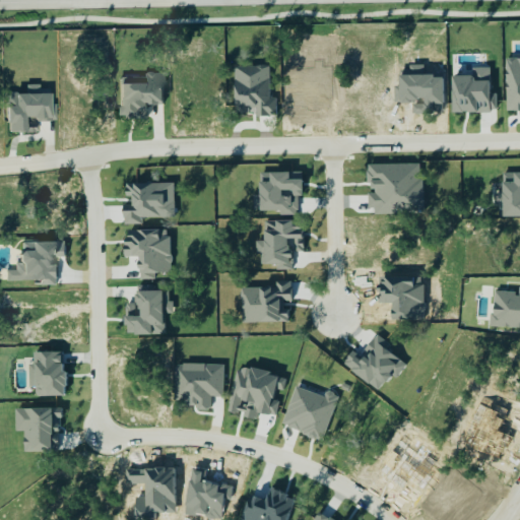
[(490,94),(489,68),(471,68),(471,76),(450,76),(451,113),(495,112),(495,94),(490,94)]
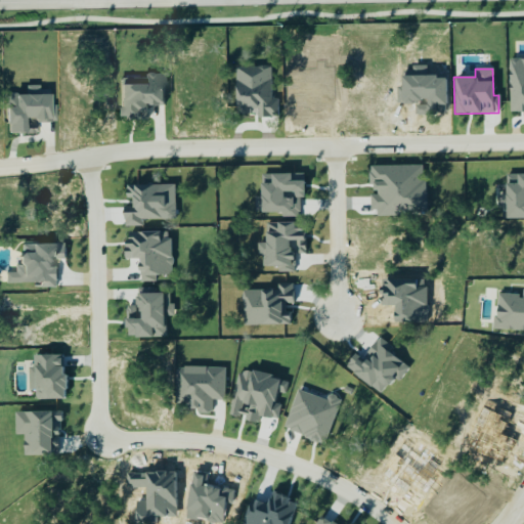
[(119,120),(138,119),(138,112),(146,112),(145,105),(163,104),(162,73),(142,74),(142,78),(118,78),(119,120)]
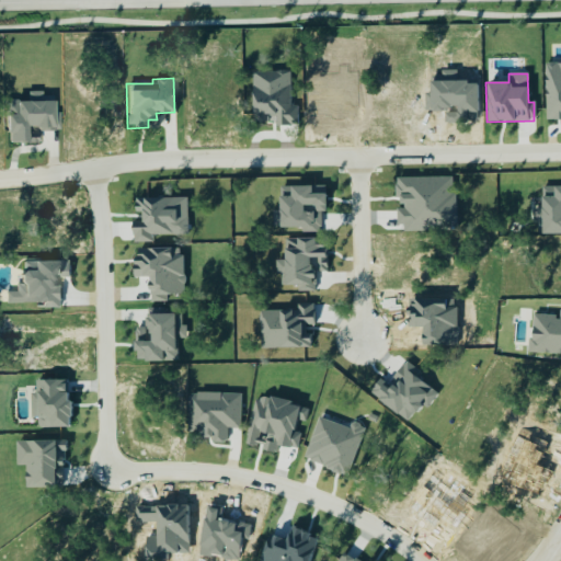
[(6,142),(23,142),(23,129),(57,128),(57,113),(50,113),(50,95),(39,95),(39,91),(25,92),(26,101),(7,102),(7,114),(4,115),(6,142)]
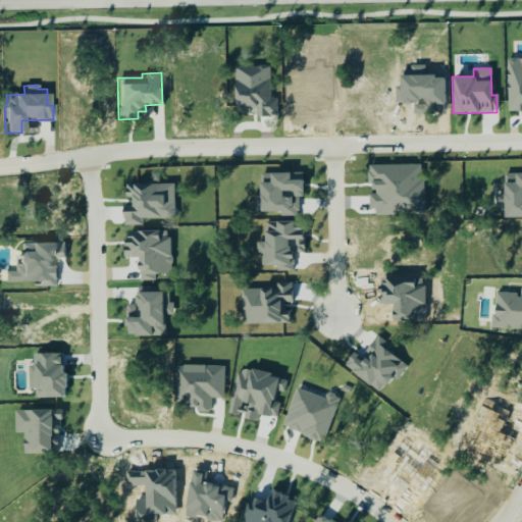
[(257,174),(257,212),(279,212),(279,217),(298,217),(298,198),(302,198),(302,173),(257,174)]
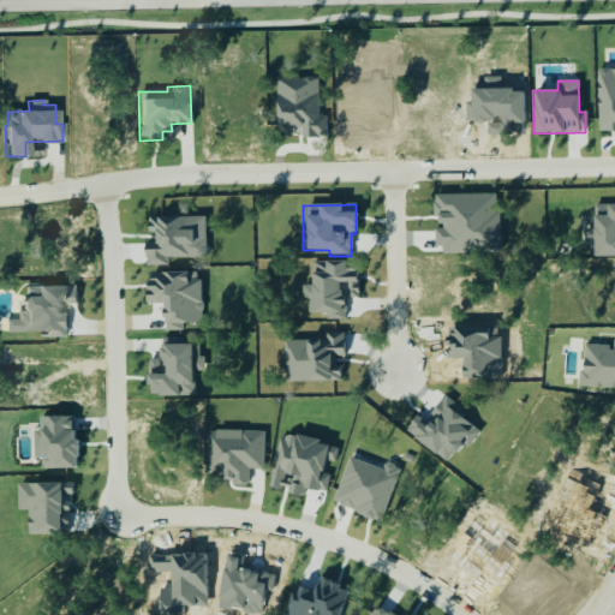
[(19,332),(47,330),(47,338),(66,338),(65,309),(76,309),(75,286),(18,287),(19,332)]
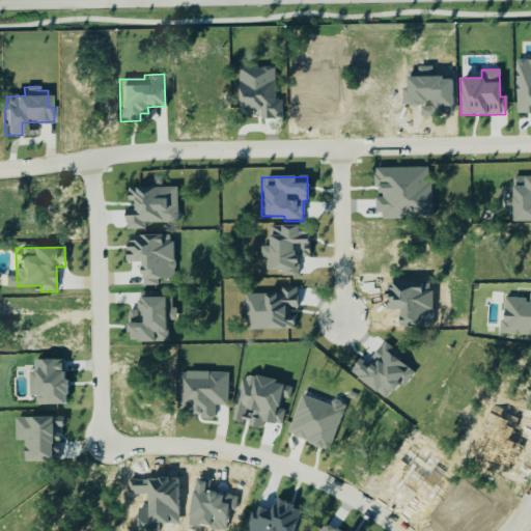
[(247,330),(297,329),(295,290),(282,291),(282,294),(246,295),(247,330)]
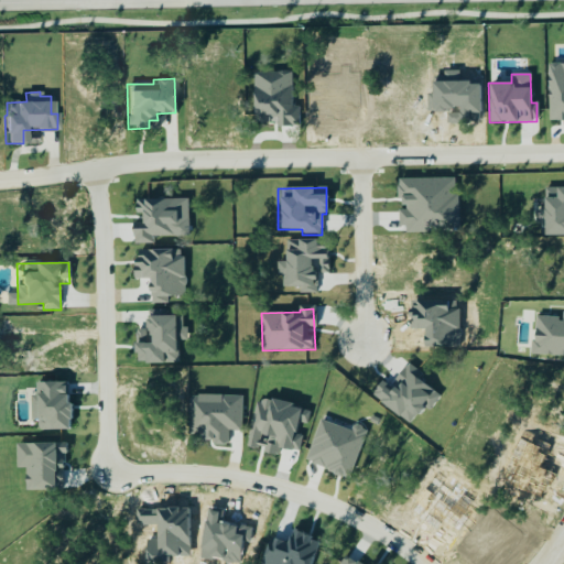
[(177,362),(177,344),(185,343),(184,315),(155,316),(155,311),(145,311),(147,331),(134,331),(136,364),(177,362)]
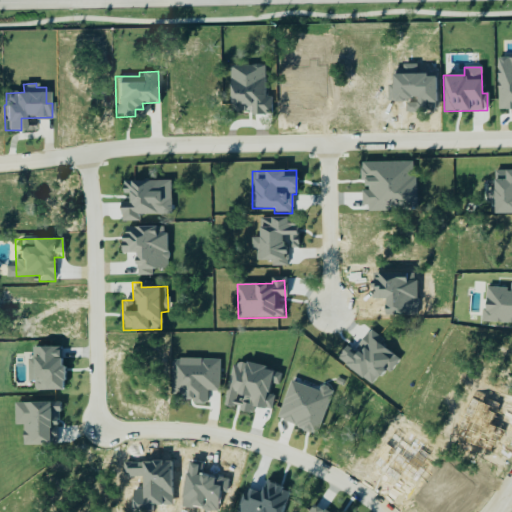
[(483,322),(511,323),(511,283),(511,292),(508,292),(508,288),(488,287),(487,309),(484,308),(483,322)]
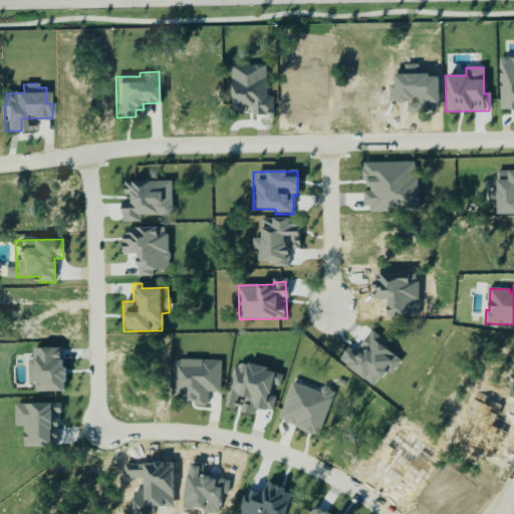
[(281,513),(290,493),(266,483),(261,496),(250,491),(246,501),(243,500),(236,513),(281,513)]
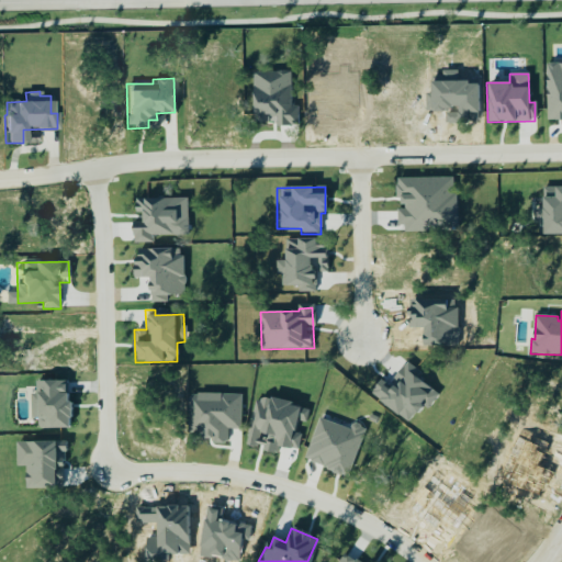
[(358,561),(343,552),(337,561),(358,561)]
